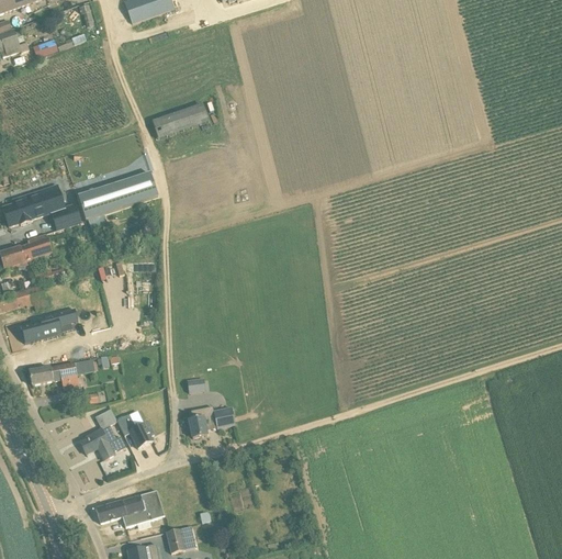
[(0,0),(0,13),(38,0),(0,0)]
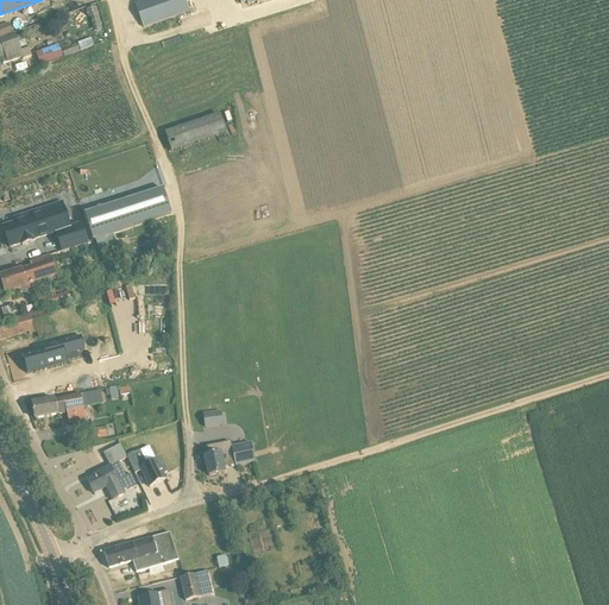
[(189,8),(186,0),(138,0),(135,1),(143,25),(189,8)]
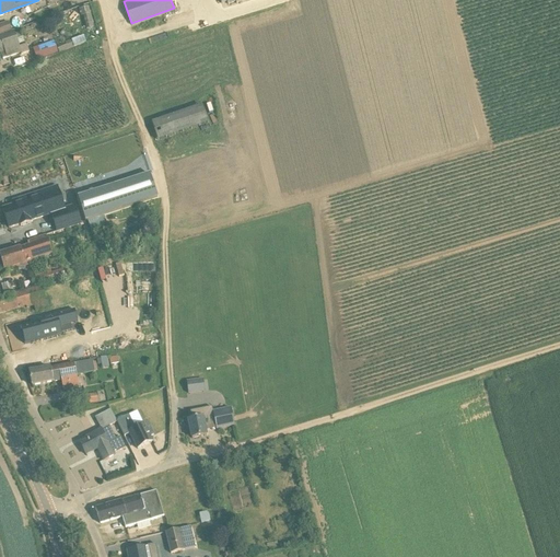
[(89,6),(80,8),(82,15),(83,14),(88,26),(94,25),(89,6)]
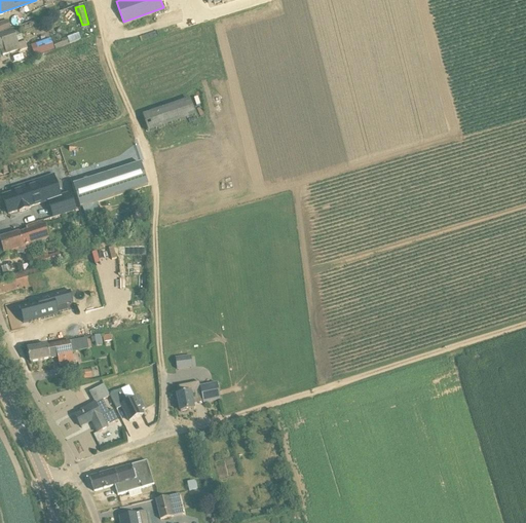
[(0,31),(11,28),(8,19),(0,21),(0,31)]
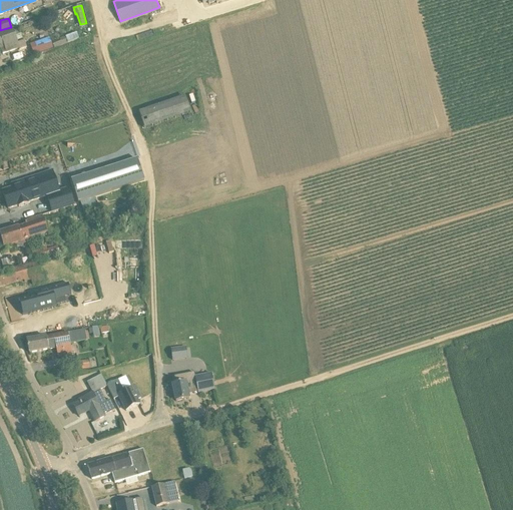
[(0,46),(2,52),(18,46),(25,43),(23,37),(16,39),(11,27),(0,30),(0,46)]
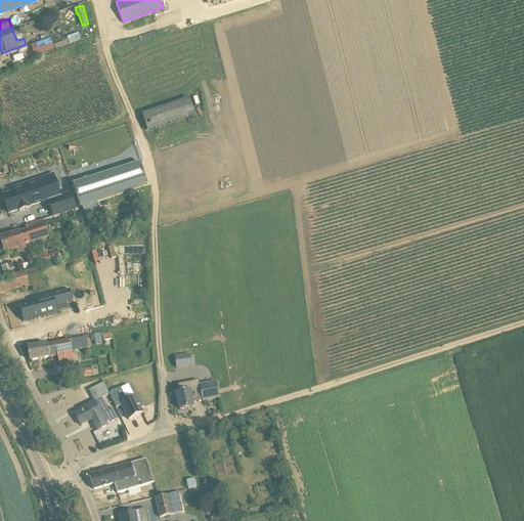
[(67,35),(60,38),(63,45),(69,42),(67,35)]
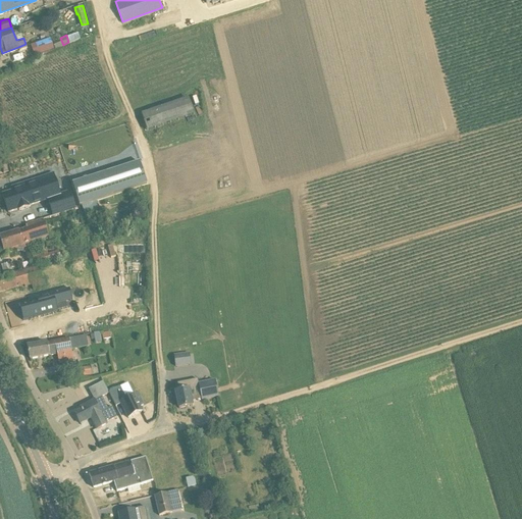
[(50,37),(30,44),(34,54),(54,47),(50,37)]
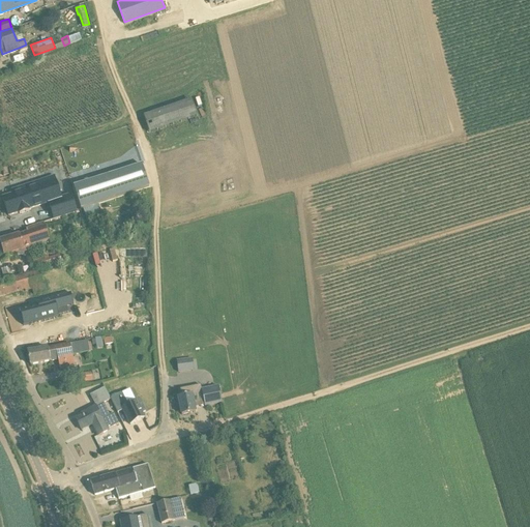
[(56,49),(64,46),(61,38),(53,41),(56,49)]
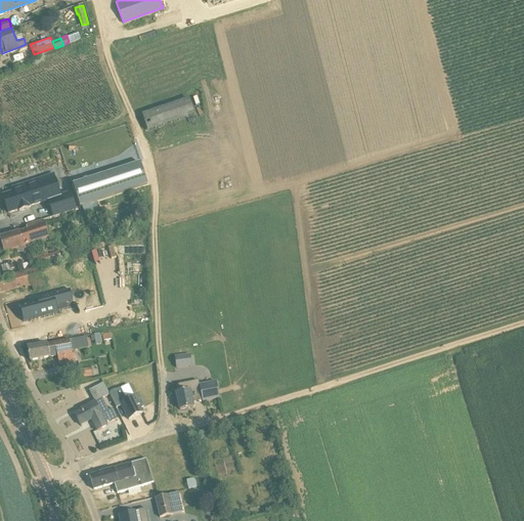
[(140,160),(73,183),(80,205),(97,199),(148,182),(140,160)]
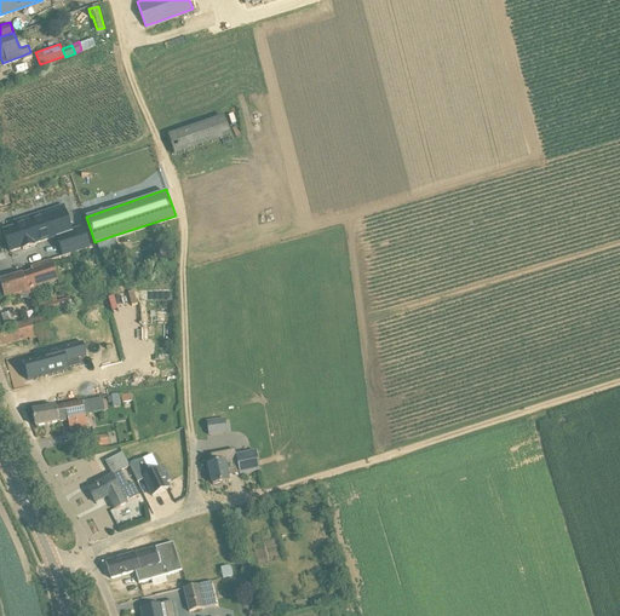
[(16,225),(3,229),(10,249),(22,246),(23,247),(34,243),(33,242),(57,234),(63,253),(90,245),(84,224),(72,229),(67,212),(51,217),(49,209),(24,217),(27,222),(16,225)]
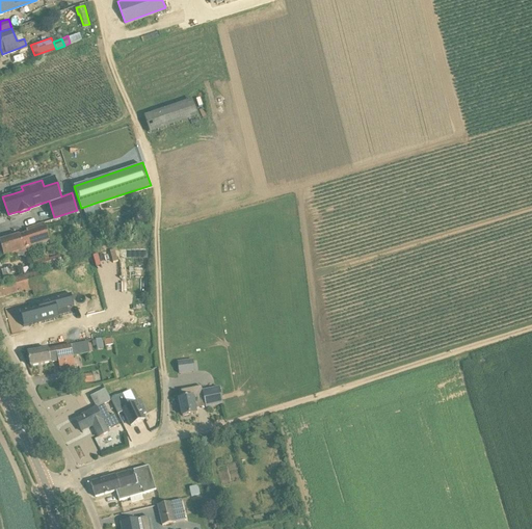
[(103,217),(99,204),(83,208),(88,221),(103,217)]
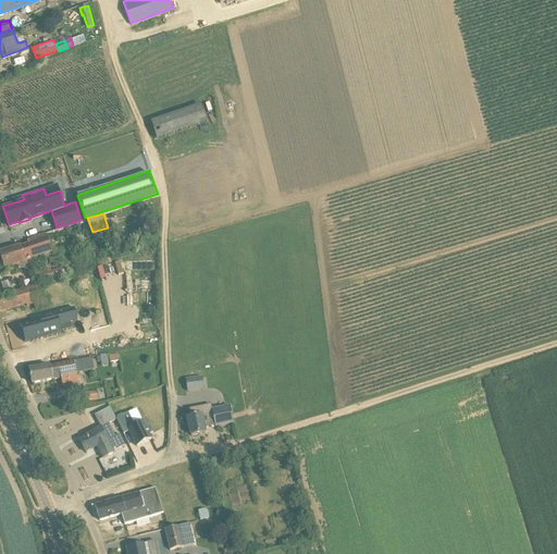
[(0,250),(0,253),(4,266),(52,250),(46,232),(27,237),(29,242),(0,250)]
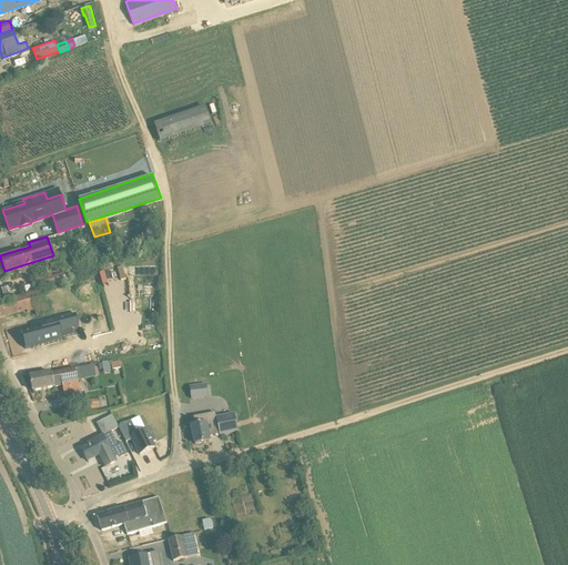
[(51,272),(46,274),(46,276),(33,281),(36,289),(66,279),(63,271),(52,275),(51,272)]
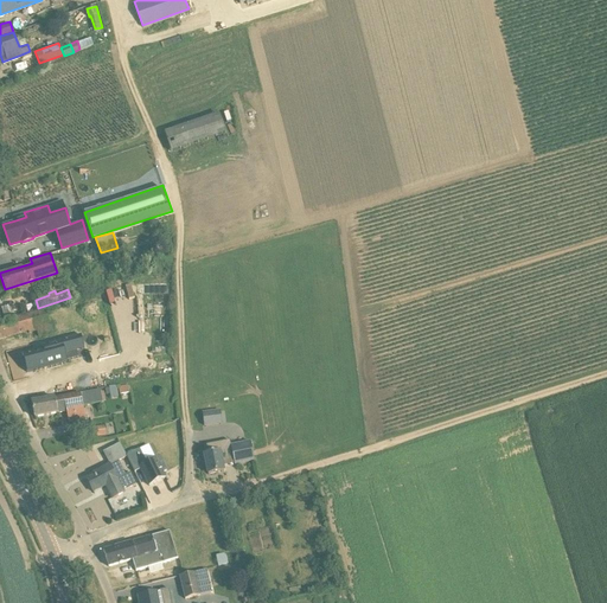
[(38,335),(42,334),(56,331),(55,324),(51,325),(46,307),(0,321),(0,337),(29,329),(29,332),(37,331),(38,335)]
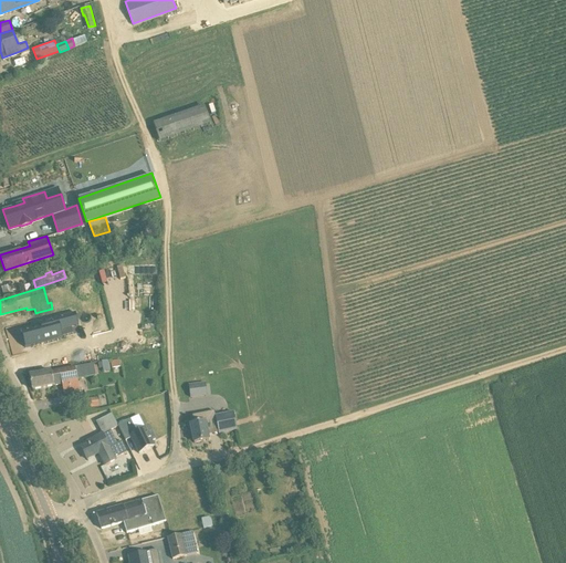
[(43,323),(22,330),(28,346),(39,343),(39,344),(40,344),(39,342),(43,341),(43,343),(45,342),(44,337),(62,332),(61,329),(71,325),(67,313),(74,311),(74,310),(41,321),(42,321),(43,323)]
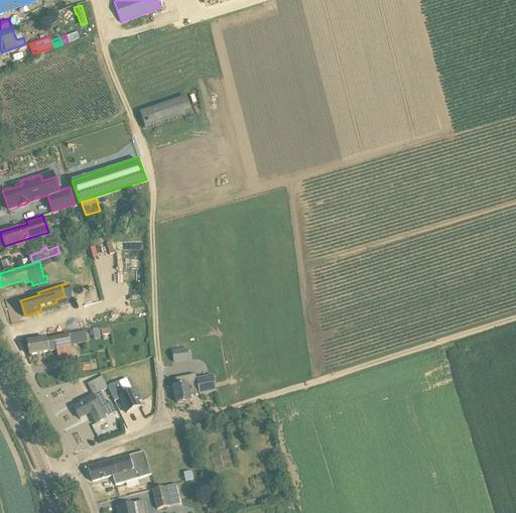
[(85,330),(27,341),(30,354),(49,350),(56,349),(58,357),(73,355),(71,343),(87,340),(86,332),(85,330)]
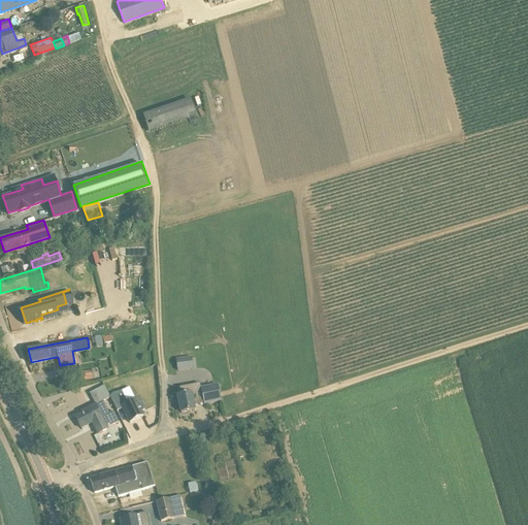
[(192,356),(176,357),(177,369),(193,367),(192,356)]
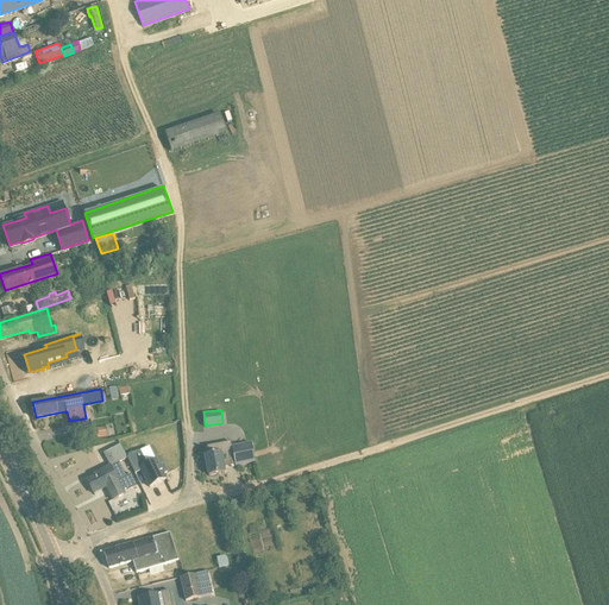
[(94,436),(105,434),(104,426),(92,429),(94,436)]
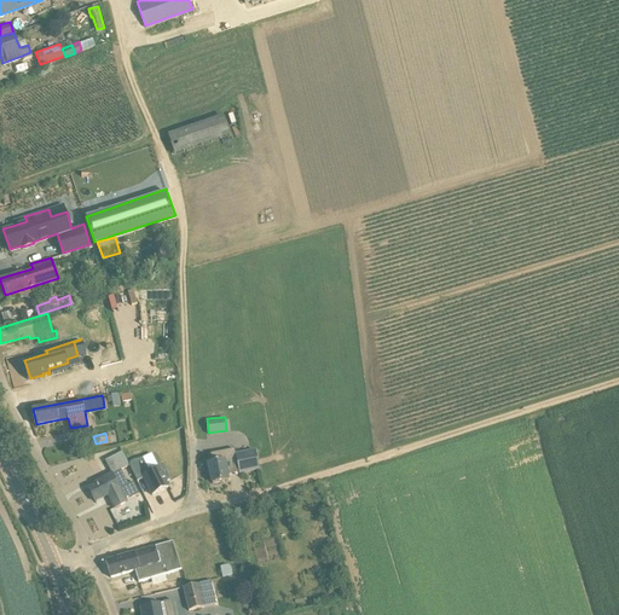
[(208,462),(213,482),(229,479),(227,473),(238,470),(239,473),(259,468),(255,448),(235,452),(235,447),(210,452),(212,460),(208,462)]
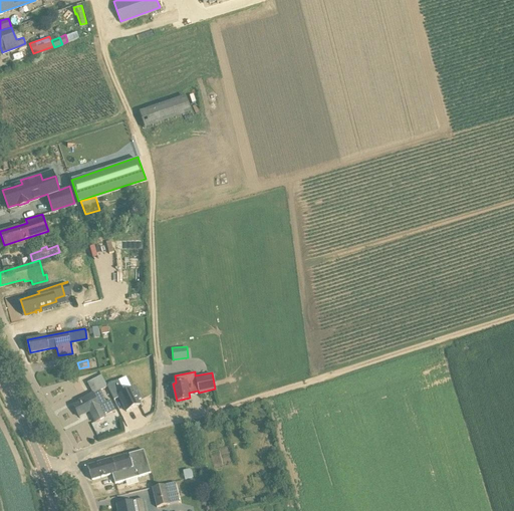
[(87,381),(93,392),(100,389),(107,385),(101,373),(87,381)]
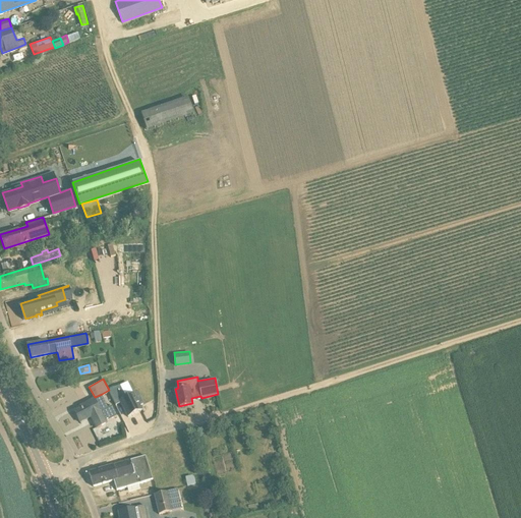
[(120,385),(109,390),(116,404),(120,402),(127,416),(142,409),(134,392),(125,396),(120,385)]
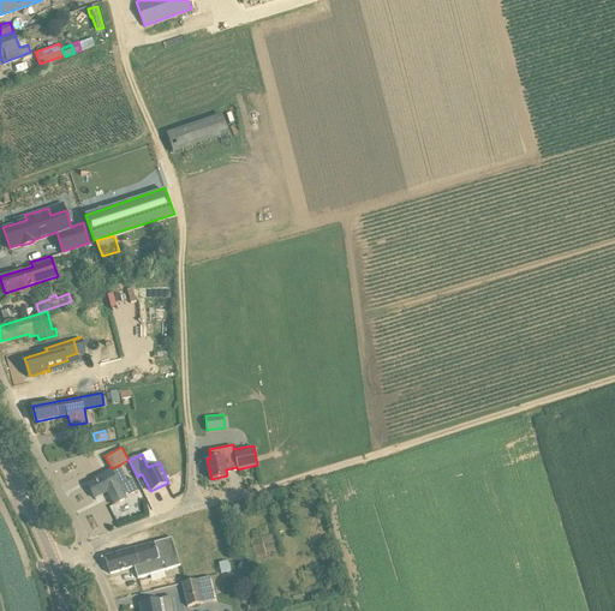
[(119,483),(112,468),(95,478),(96,479),(88,484),(95,496),(107,490),(114,503),(126,497),(126,495),(137,489),(131,477),(119,483)]
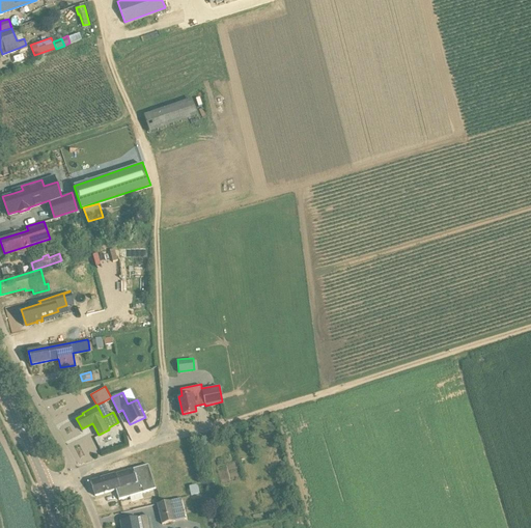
[(116,473),(91,480),(95,494),(116,488),(119,498),(156,485),(148,463),(133,467),(133,468),(121,471),(116,473)]
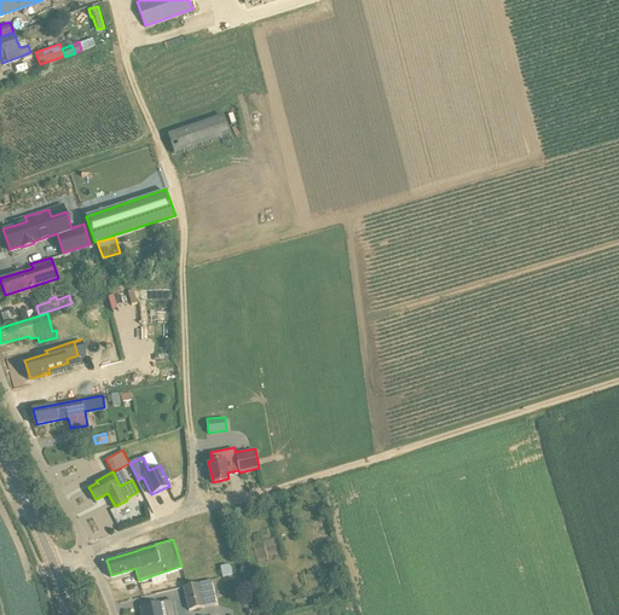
[(223,575),(232,573),(231,564),(229,564),(229,563),(220,564),(223,575)]
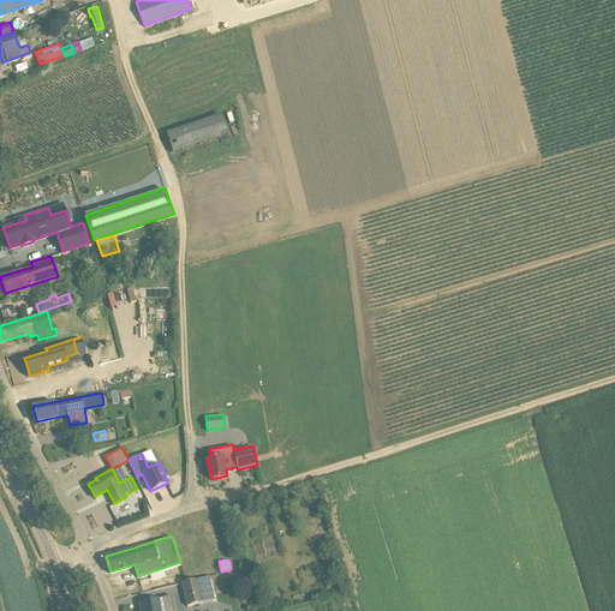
[(209,575),(181,581),(187,605),(215,598),(209,575)]
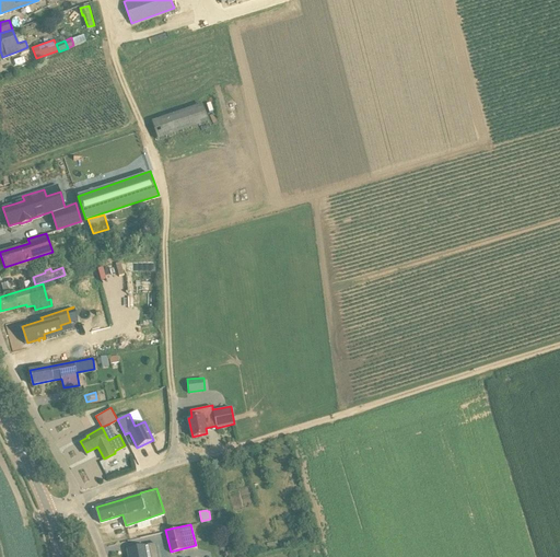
[(159,556),(155,542),(127,547),(128,556),(159,556)]
